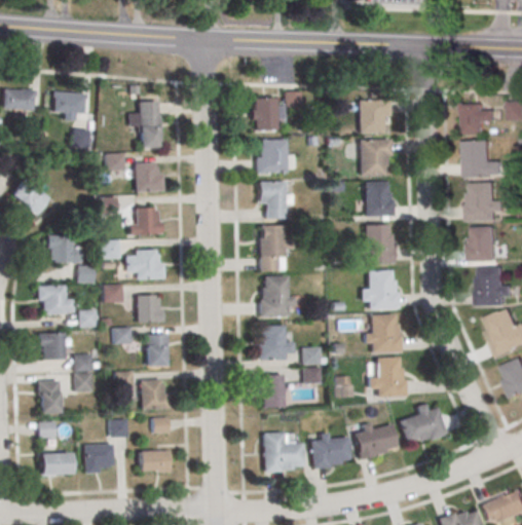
[(5,89),(35,90),(34,111),(4,109),(5,89)]
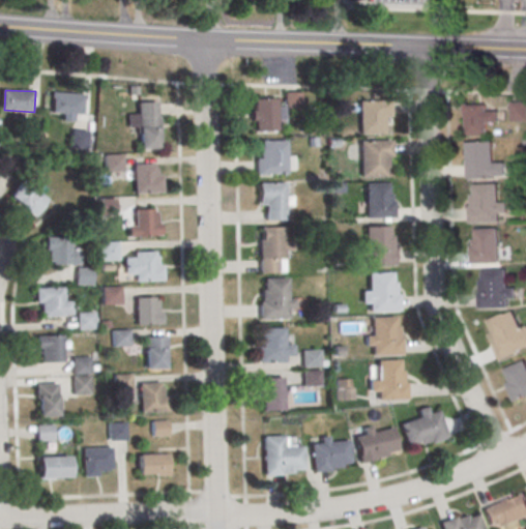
[(279,130),(280,115),(303,116),(303,91),(287,91),(287,105),(279,105),(279,97),(255,97),(254,130),(279,130)]
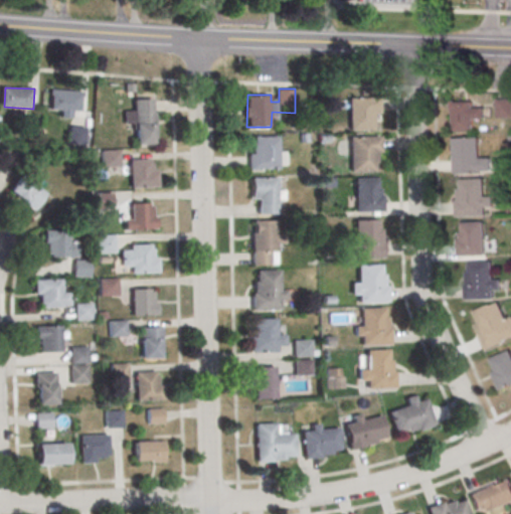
[(54,90),(83,92),(82,111),(53,110),(54,90)]
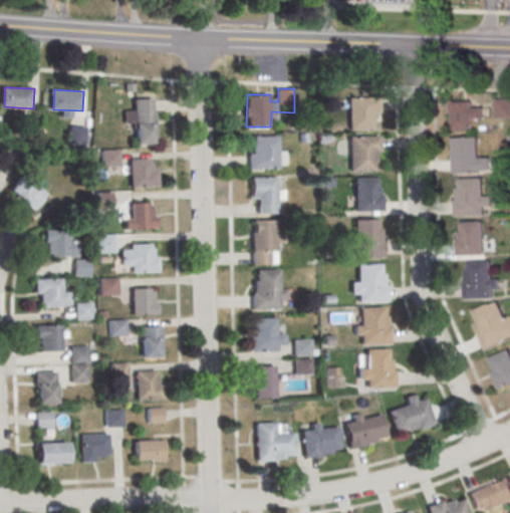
[(156,96),(136,97),(136,108),(126,109),(128,122),(137,121),(137,143),(157,142),(156,96)]
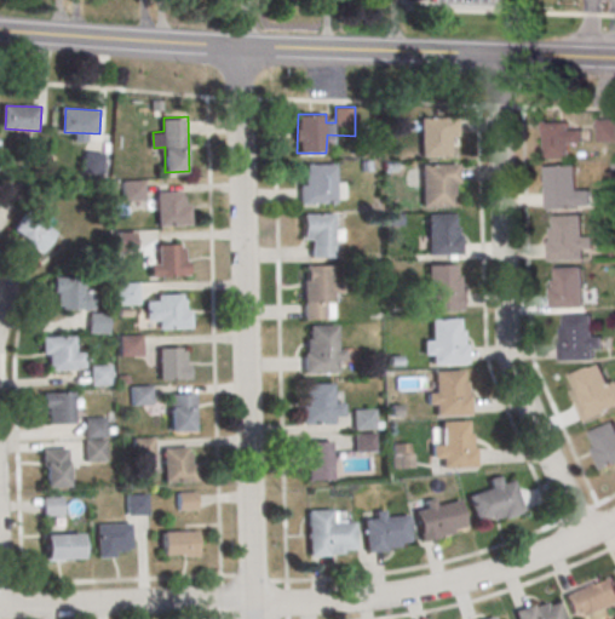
[(426,159),(425,119),(461,118),(461,137),(454,137),(455,158),(426,159)]
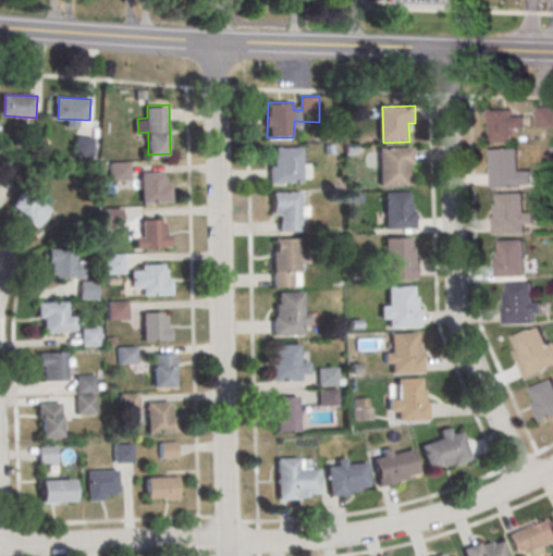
[(542,108),(552,107),(552,127),(543,128),(542,108)]
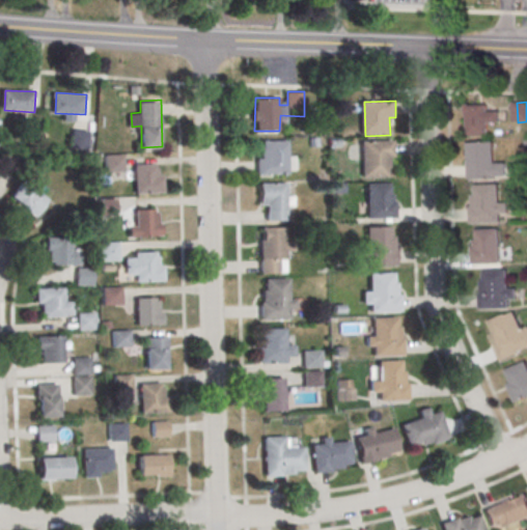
[(471,106),(492,106),(492,112),(504,112),(504,123),(493,123),(493,136),(472,137),(471,106)]
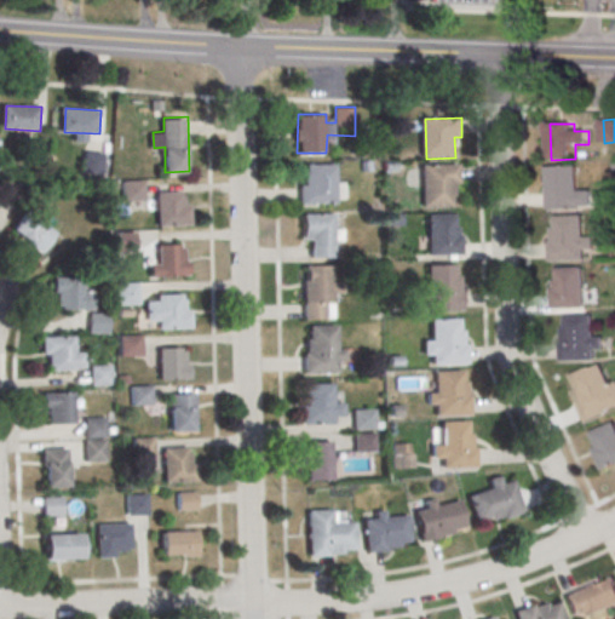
[(86,153),(105,154),(104,176),(85,173),(86,153)]
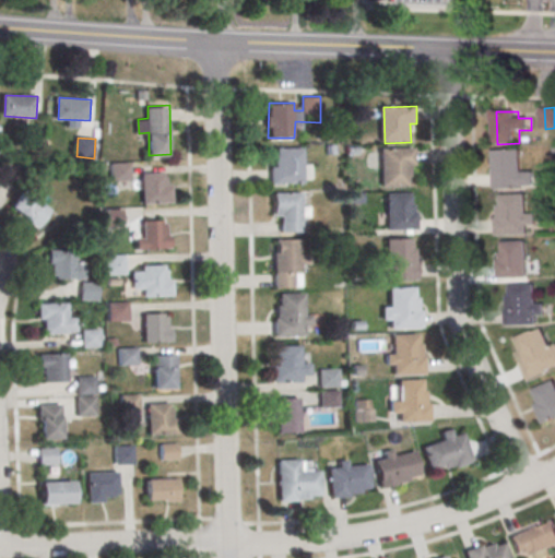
[(275,149),(304,147),(305,183),(272,185),(271,168),(276,168),(275,149)]
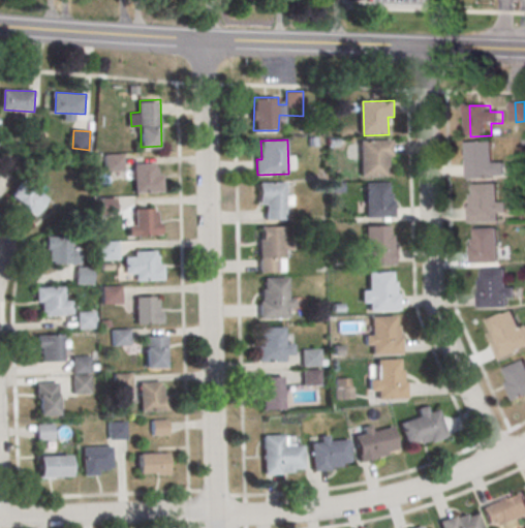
[(364,178),(364,142),(394,141),(395,157),(391,157),(391,167),(389,167),(389,177),(364,178)]
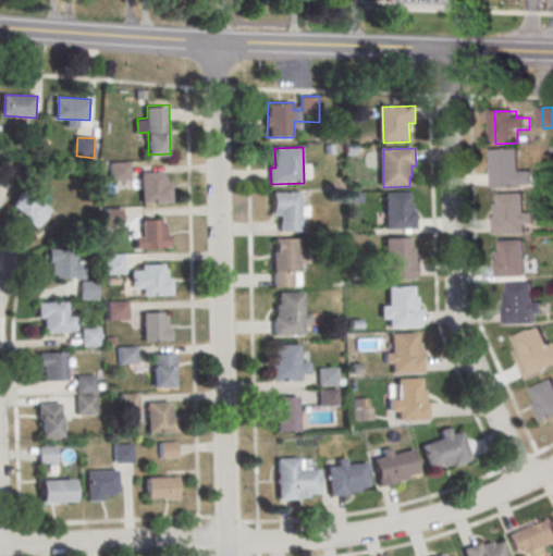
[(499,151),(523,151),(524,171),(536,171),(536,184),(524,185),(524,187),(494,188),(494,170),(495,170),(495,163),(499,163),(499,151)]
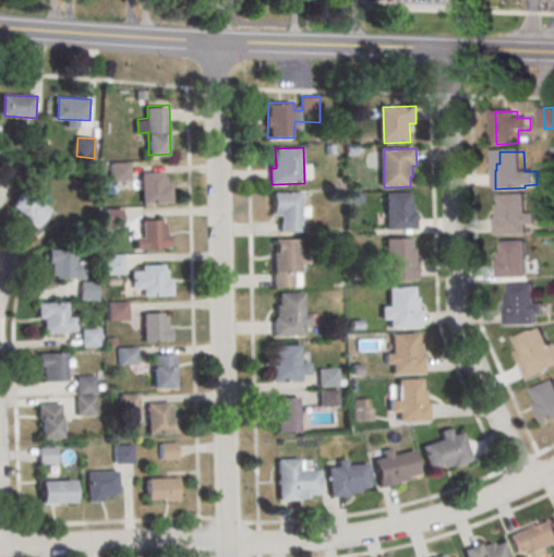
[(22,177),(22,158),(1,158),(1,177),(22,177)]
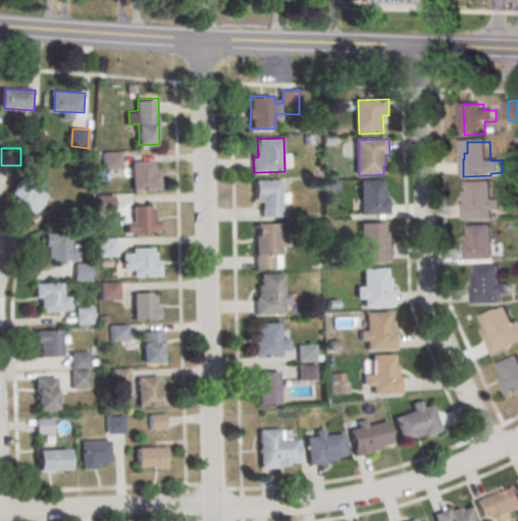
[(104,150),(104,167),(122,167),(122,150),(104,150)]
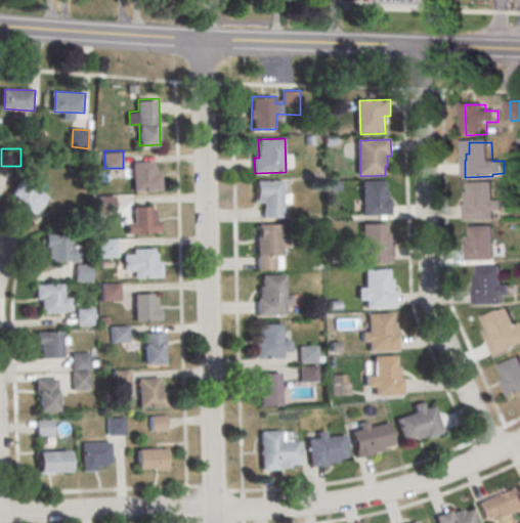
[(133,163),(134,191),(162,190),(162,173),(157,173),(157,166),(155,167),(155,162),(133,163)]
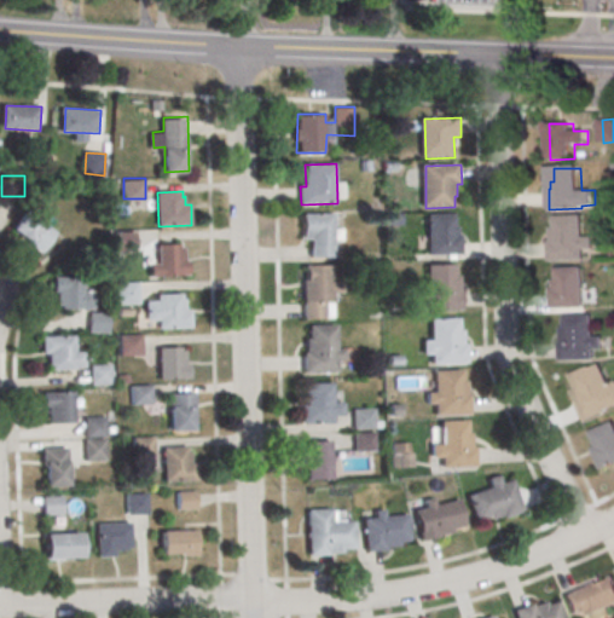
[(11,230),(41,250),(56,230),(25,209),(11,230)]
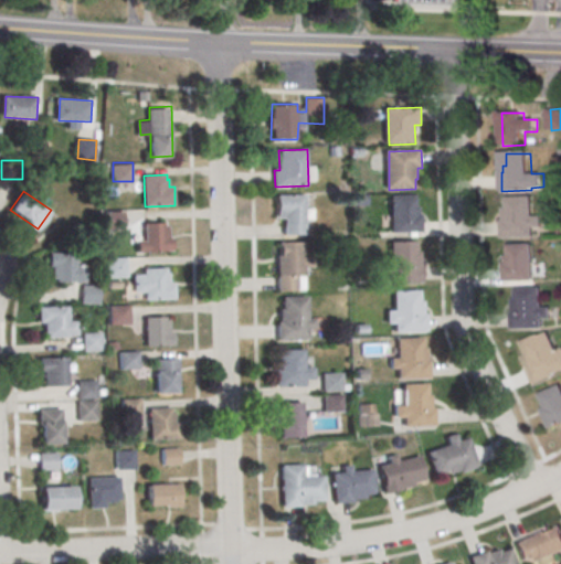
[(277,195),(305,195),(305,235),(285,235),(285,219),(277,219),(277,195)]
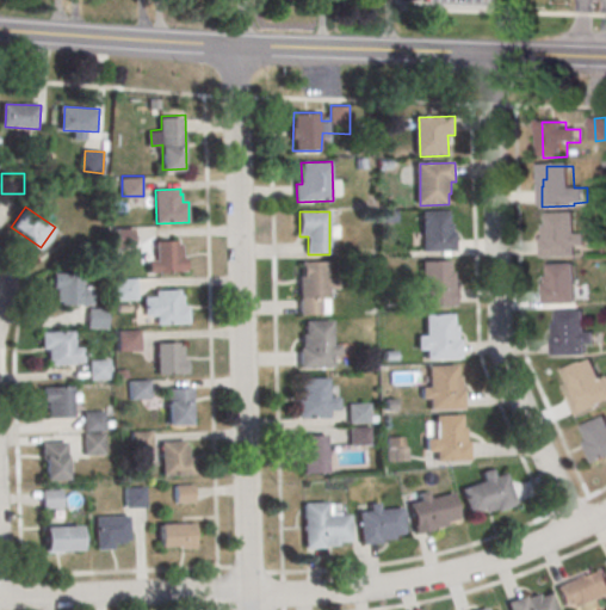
[(424,213),(425,253),(458,252),(458,232),(455,232),(455,225),(451,225),(451,213),(424,213)]
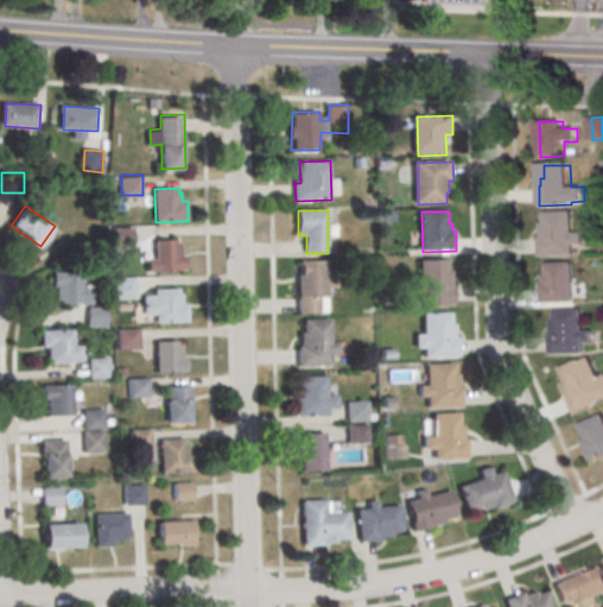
[(548,212),(576,212),(577,233),(586,233),(586,245),(577,245),(577,255),(544,255),(544,236),(546,236),(546,229),(550,229),(548,212)]
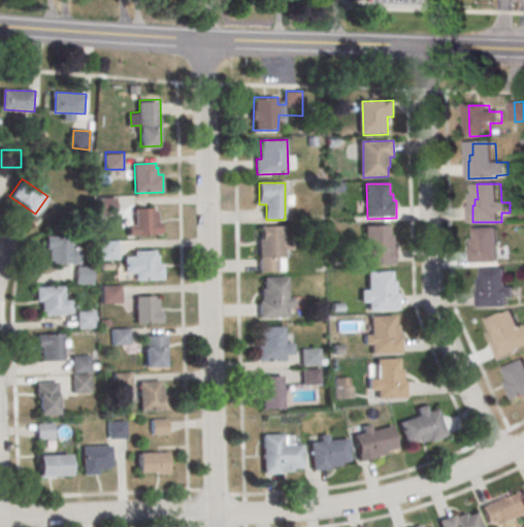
[(134,209),(135,236),(162,235),(162,223),(159,223),(158,211),(156,211),(156,208),(134,209)]
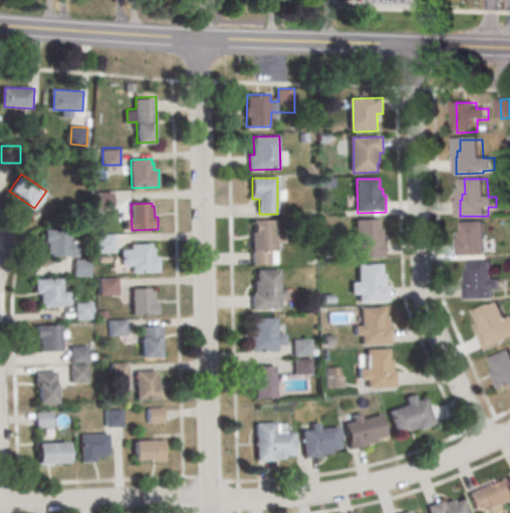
[(253,263),(279,263),(279,219),(253,219),(253,263)]
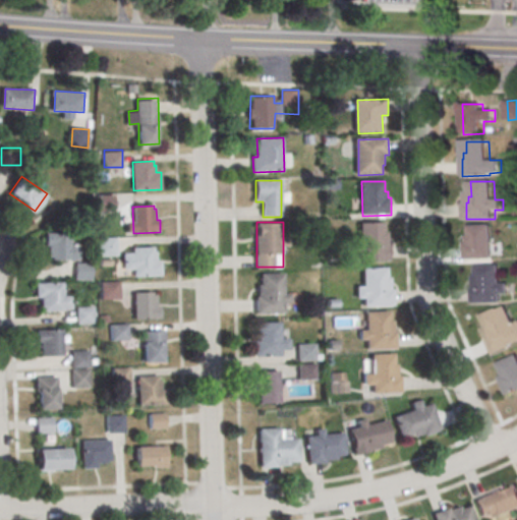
[(362,224),(362,241),(355,241),(356,253),(363,253),(363,263),(393,262),(393,244),(390,244),(389,233),(387,233),(386,223),(362,224)]
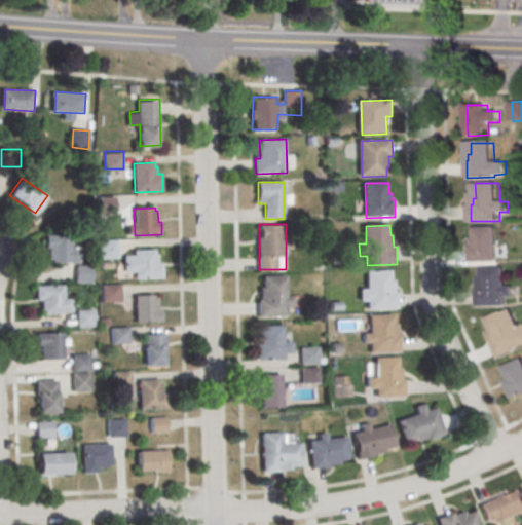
[(476,227),(499,227),(499,261),(472,262),(472,246),(474,246),(474,238),(476,238),(476,227)]
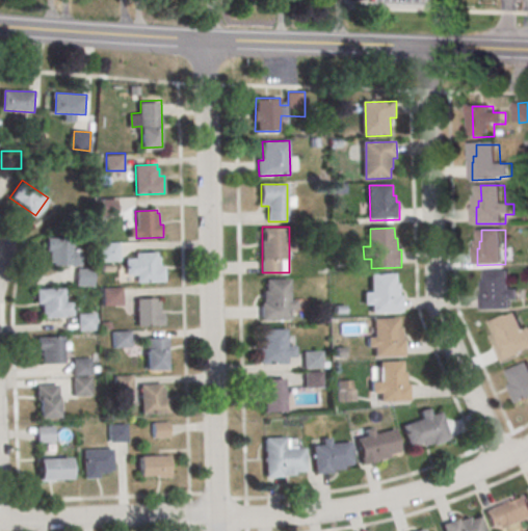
[(47,264),(81,264),(81,247),(73,247),(73,237),(47,237),(47,264)]
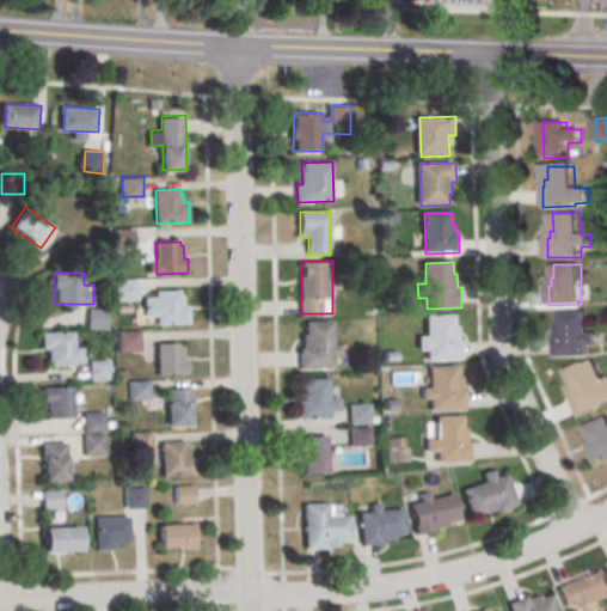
[(158,292),(159,327),(191,325),(190,307),(185,307),(185,297),(182,297),(182,292),(158,292)]
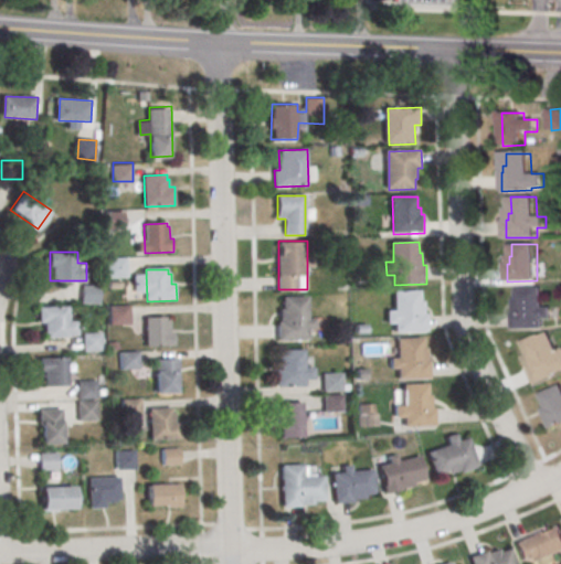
[(101,301),(101,284),(83,284),(83,301),(101,301)]
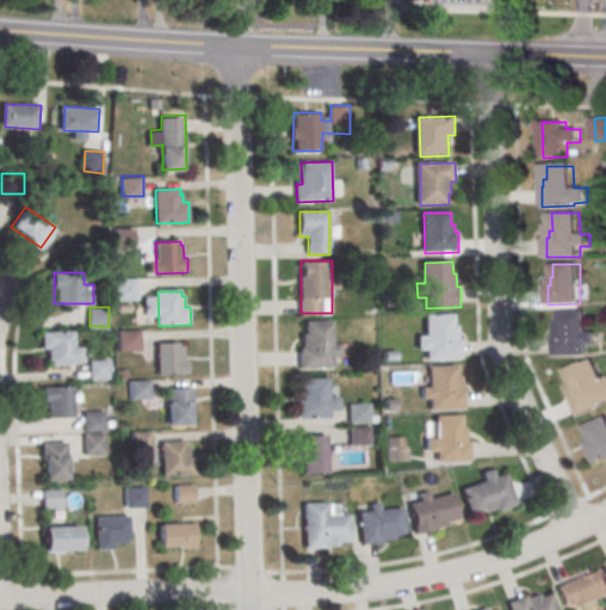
[(561,313),(588,312),(589,333),(599,333),(599,344),(589,345),(591,356),(556,357),(556,338),(558,338),(558,324),(562,324),(561,313)]
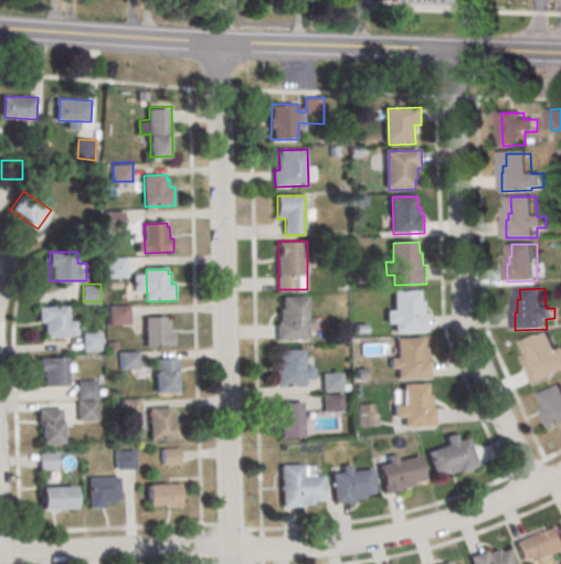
[(397,291),(398,310),(389,310),(390,325),(398,323),(399,333),(431,332),(430,314),(426,314),(426,301),(423,301),(423,290),(397,291)]
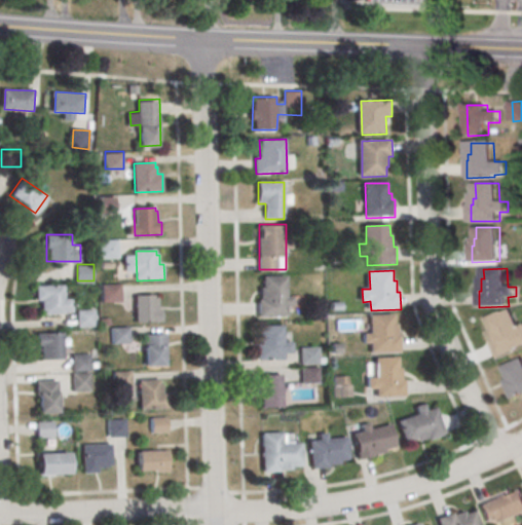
[(264,277),(287,276),(289,316),(261,317),(260,300),(262,300),(261,289),(265,288),(264,277)]
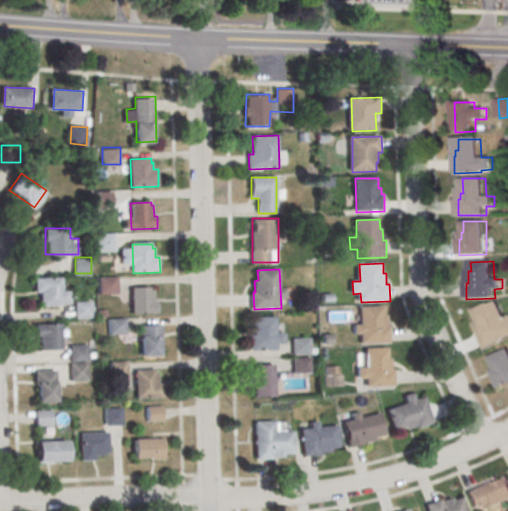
[(119,291),(119,275),(100,275),(100,291),(119,291)]
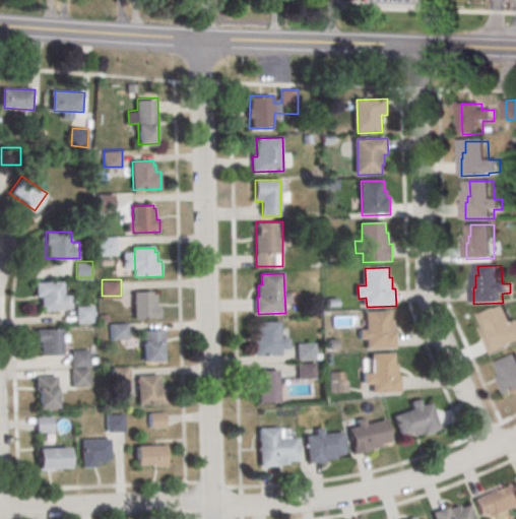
[(38,308),(71,308),(71,292),(63,292),(63,280),(38,280),(38,308)]
